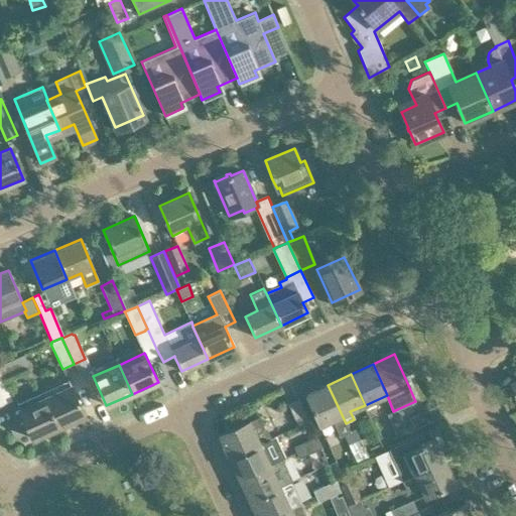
[(0,375),(0,405),(11,400),(0,375)]
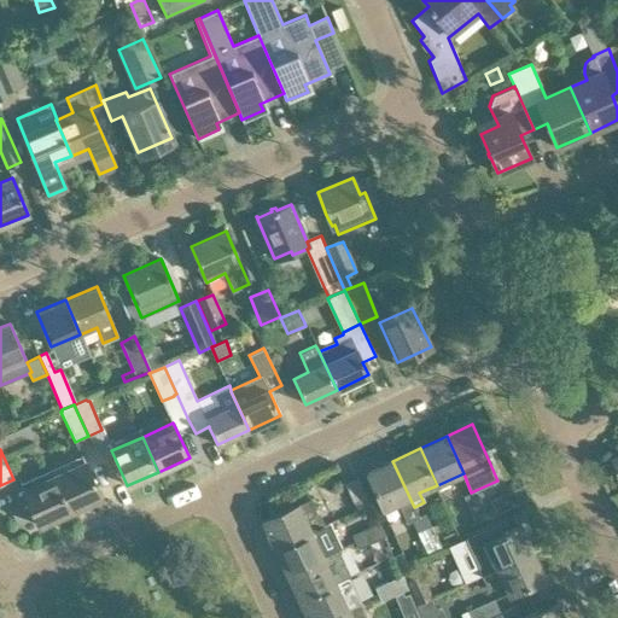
[(392,461),(366,473),(383,509),(396,503),(406,524),(412,522),(418,535),(432,528),(425,512),(418,516),(414,507),(392,461)]
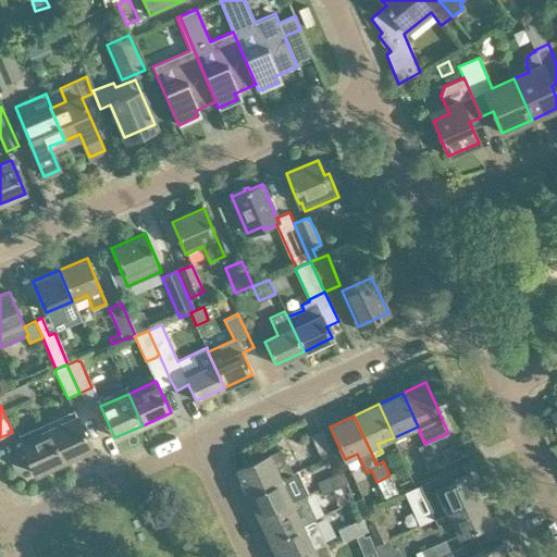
[(76,417),(49,429),(63,461),(91,448),(76,417)]
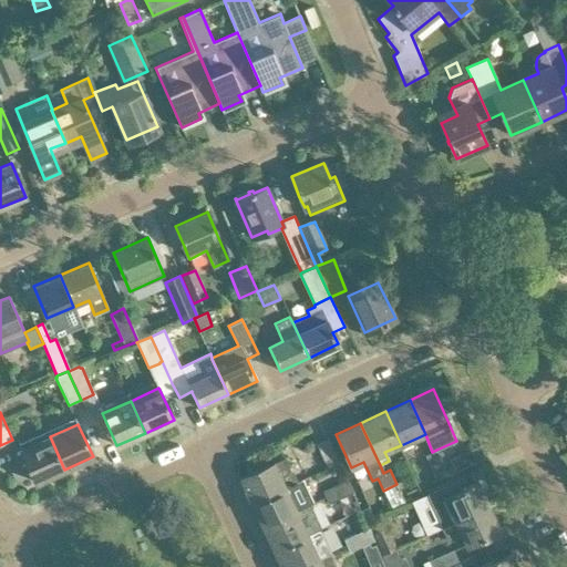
[(21,450),(18,443),(9,447),(20,471),(29,467),(35,483),(64,470),(50,436),(21,450)]
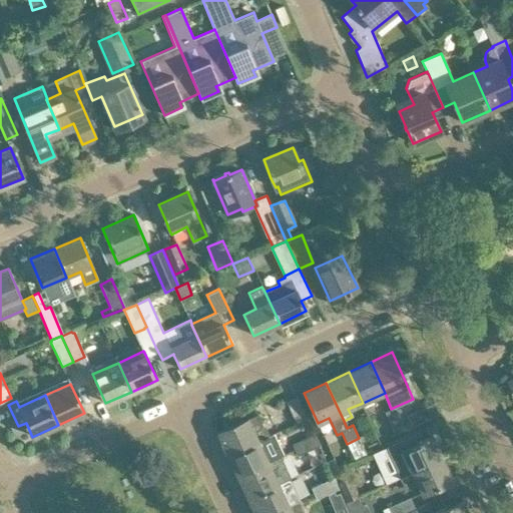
[(286,402),(297,425),(308,420),(297,397),(286,402)]
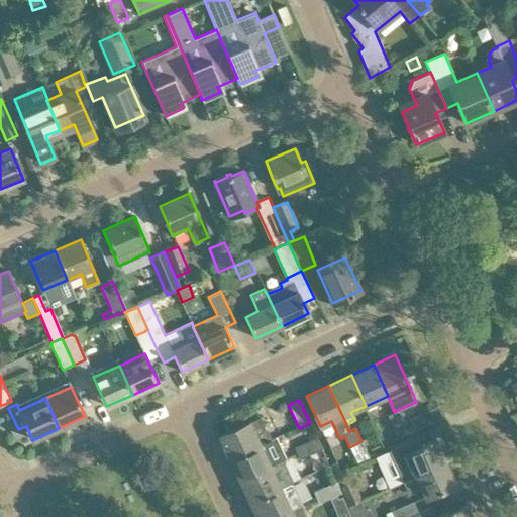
[(440,406),(410,416),(414,427),(444,418),(440,406)]
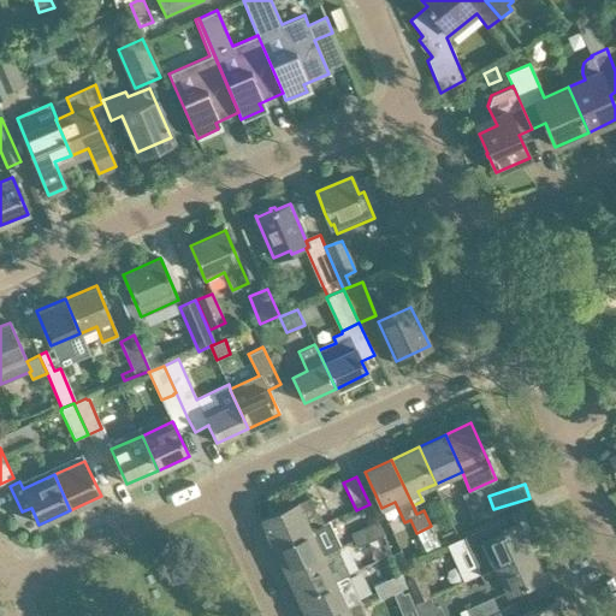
[(461,495),(467,508),(480,502),(474,489),(469,491),(461,495)]
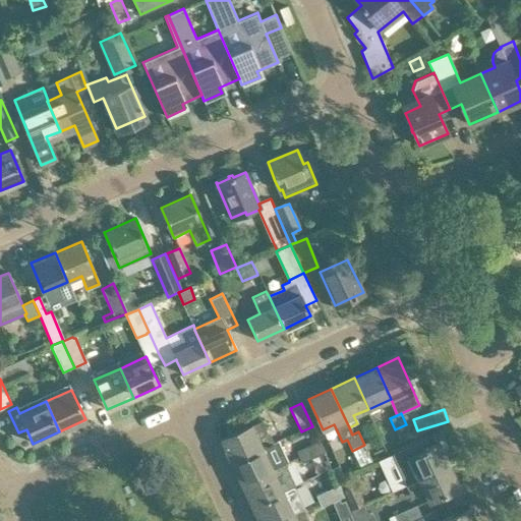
[(221,440),(231,462),(262,448),(263,449),(272,445),(261,420),(221,440)]
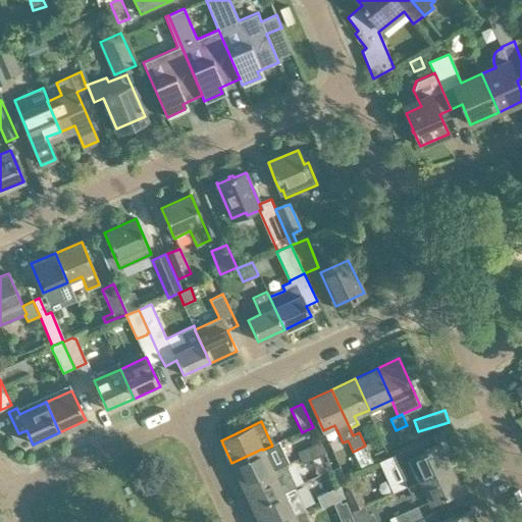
[(407,425),(396,430),(401,441),(412,436),(407,425)]
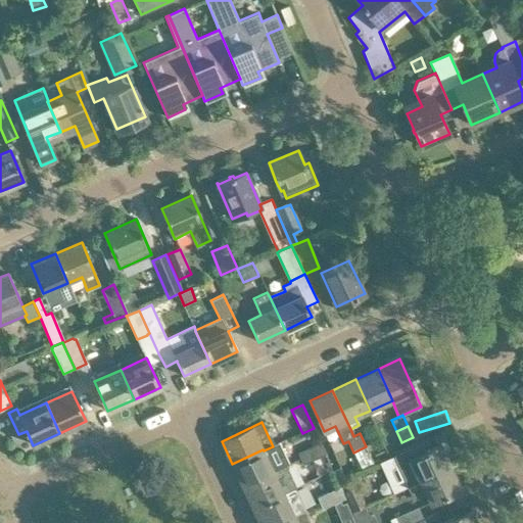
[(427,440),(409,449),(394,456),(409,487),(452,467),(441,444),(431,449),(427,440)]
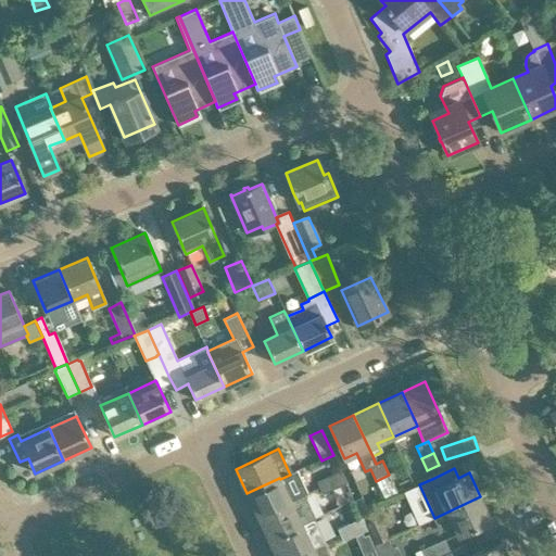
[(279,478),(247,493),(257,517),(304,495),(307,493),(297,471),(290,475),(280,479),(279,478)]
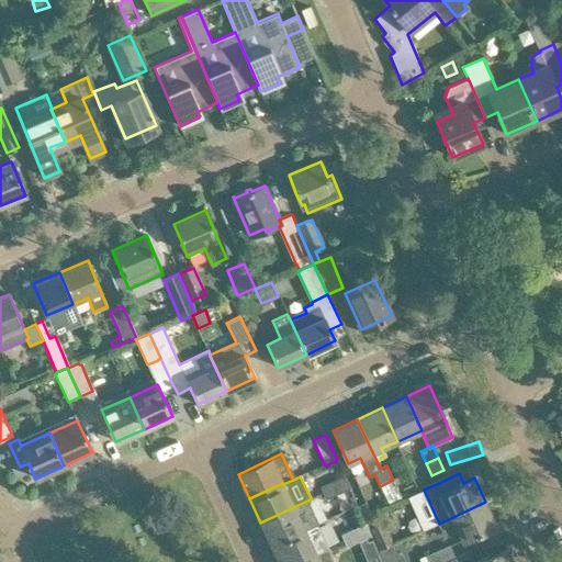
[(344,476),(332,481),(337,493),(337,494),(349,489),(349,487),(346,482),(344,476)]
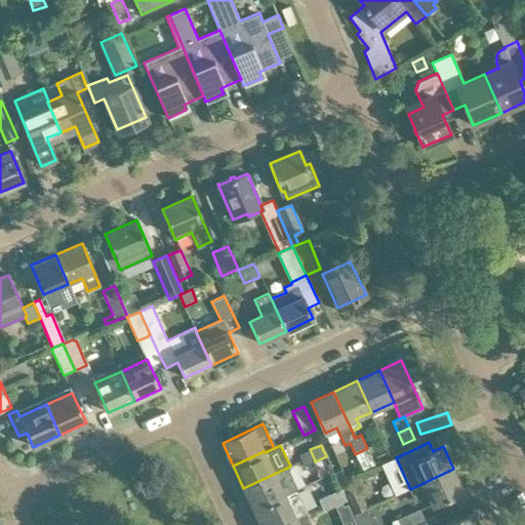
[(367,448),(355,454),(363,472),(375,466),(367,448)]
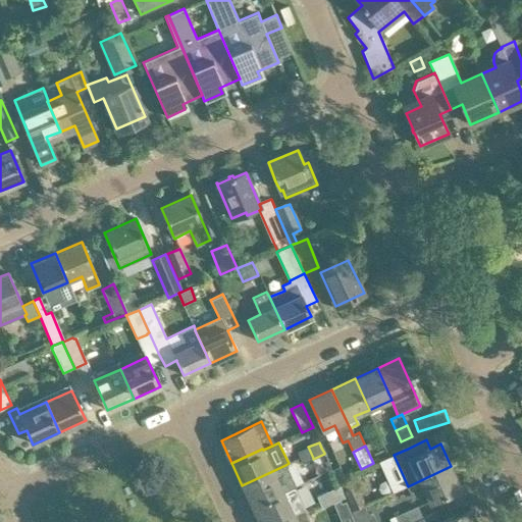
[(308,447),(297,452),(300,457),(302,464),(313,459),(313,458),(308,447)]
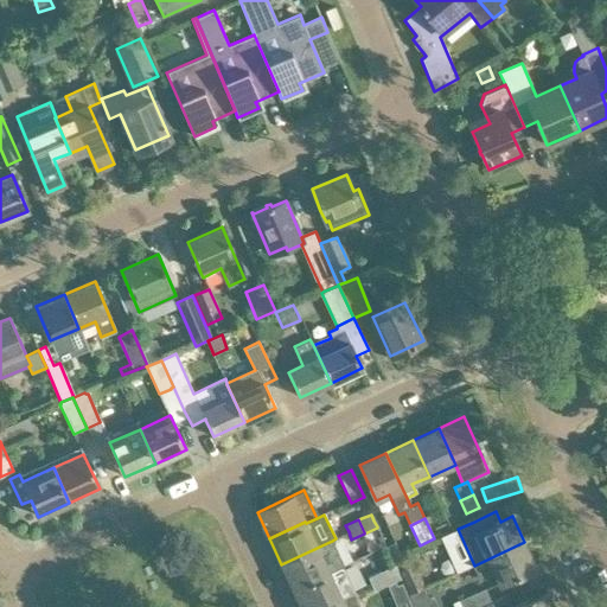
[(332,541),(281,564),(293,589),(330,574),(328,573),(342,567),(344,566),(332,541)]
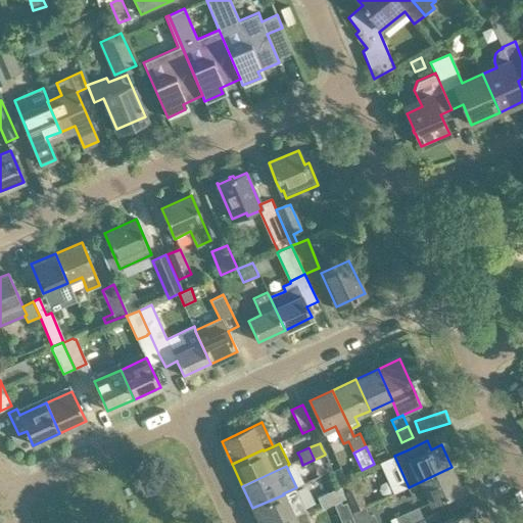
[(338,487),(339,487),(347,483),(339,467),(331,471),(338,487)]
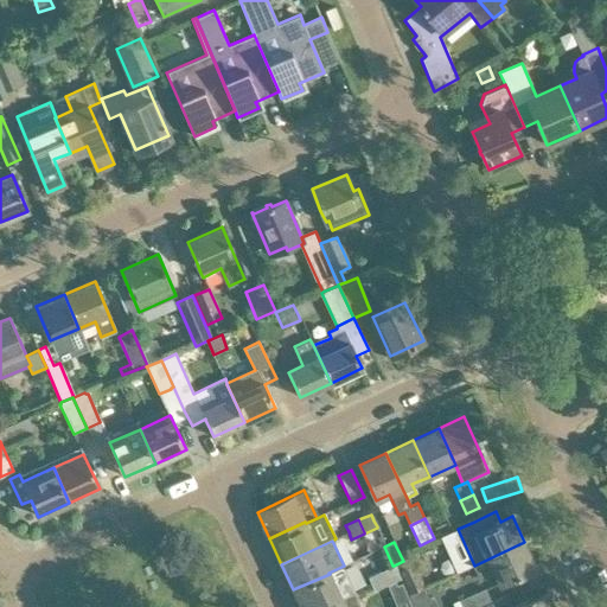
[(524,542),(474,566),(481,580),(494,574),(500,585),(536,568),(524,542)]
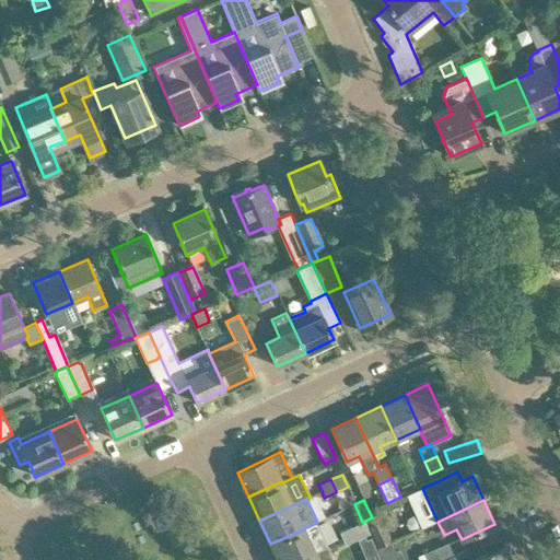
[(369,534),(375,548),(391,540),(382,520),(365,527),(369,534)]
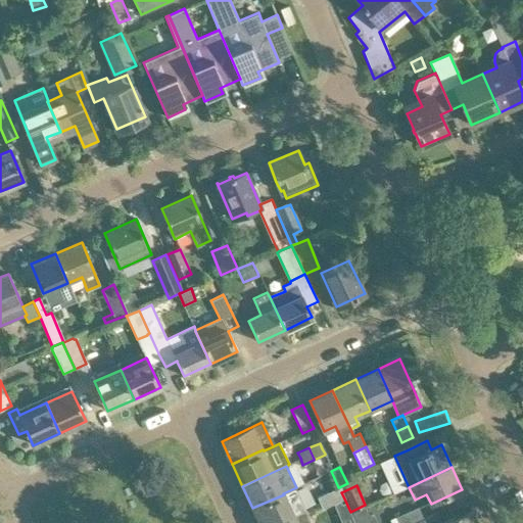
[(328,491),(333,504),(344,498),(341,492),(339,487),(338,487),(328,491)]
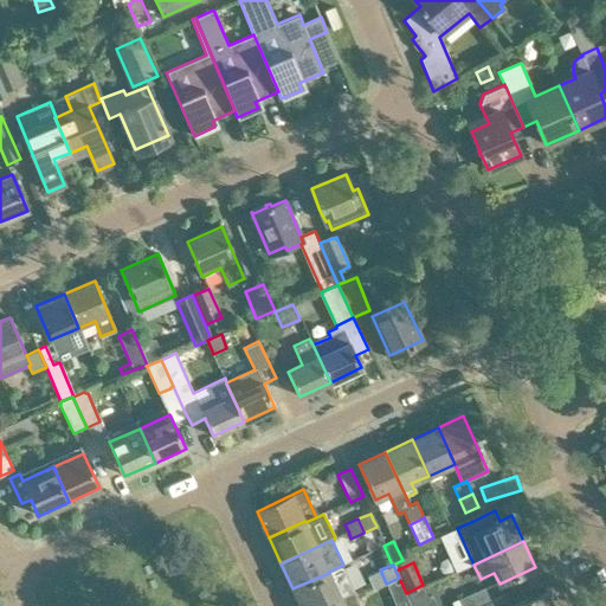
[(329,573),(292,588),(301,605),(323,605),(341,598),(340,597),(353,592),(341,566),(328,572),(329,573)]
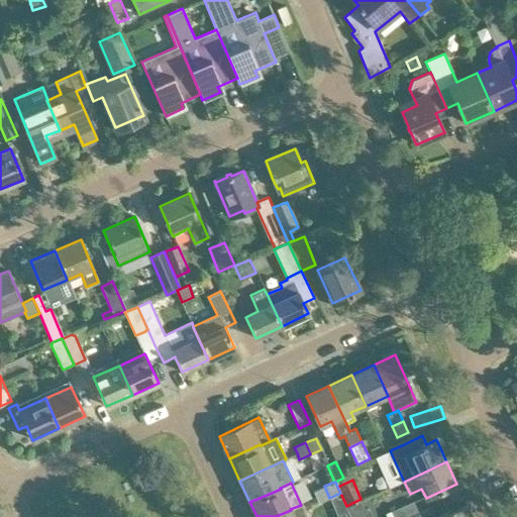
[(324,486),(313,491),(318,503),(329,498),(324,486)]
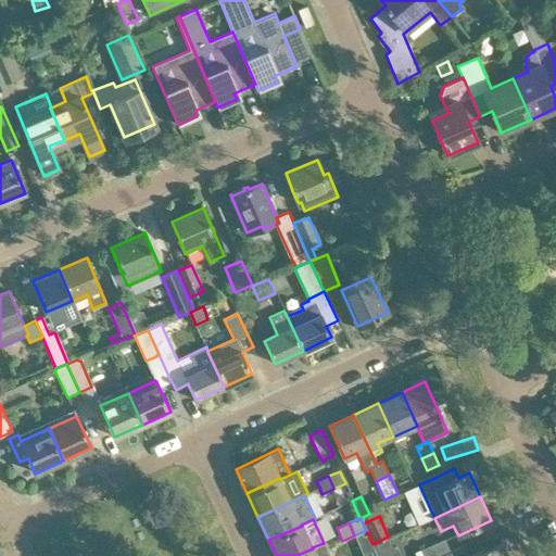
[(388,539),(375,545),(379,555),(392,550),(388,539)]
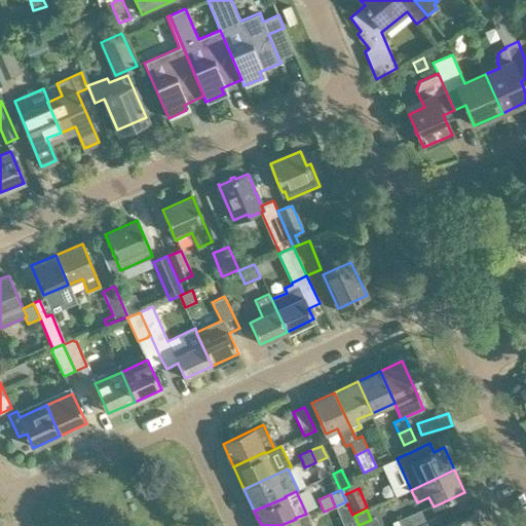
[(421,510),(398,521),(400,525),(416,525),(426,522),(421,510)]
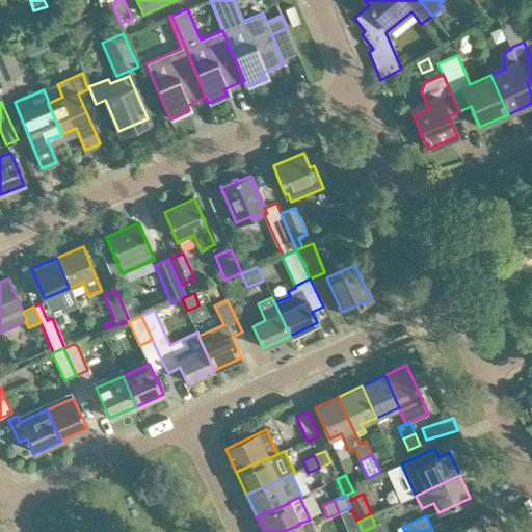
[(314,531),(315,529),(310,520),(298,524),(299,525),(284,531),(314,531)]
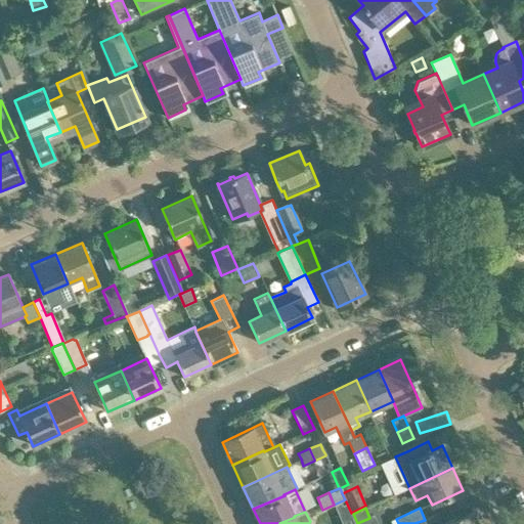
[(427,523),(425,520),(415,523),(477,523),(472,512),(463,517),(462,515),(455,517),(456,519),(445,523),(427,523)]
